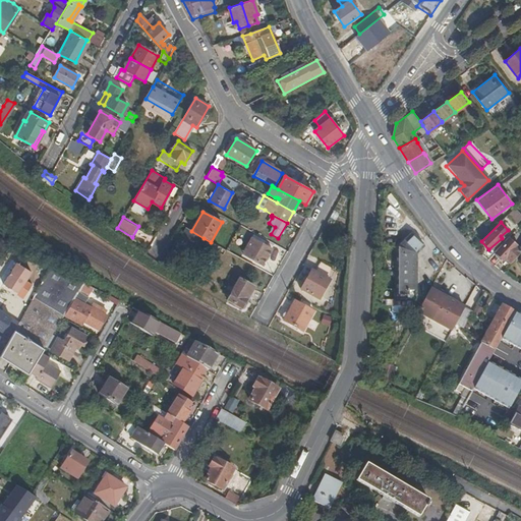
[(206,245),(211,248),(214,243),(211,242),(204,238),(186,229),(178,243),(195,253),(203,241),(207,243),(206,245)]
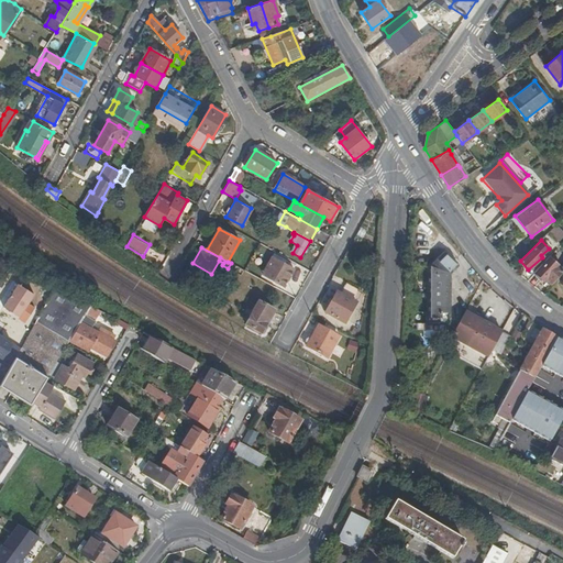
[(429,266),(429,322),(450,323),(449,274),(457,266),(444,252),(429,266)]
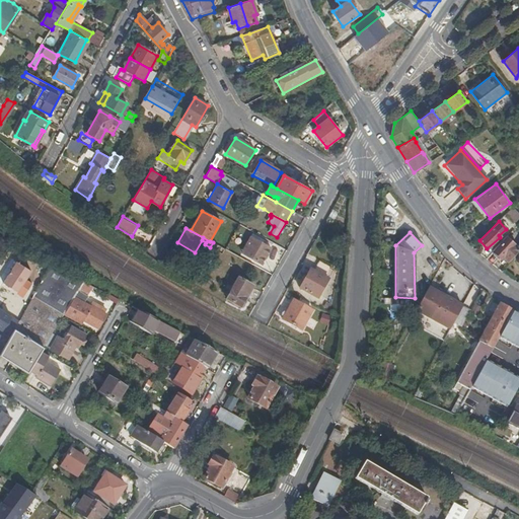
[(249,236),(241,252),(248,256),(256,240),(249,236)]
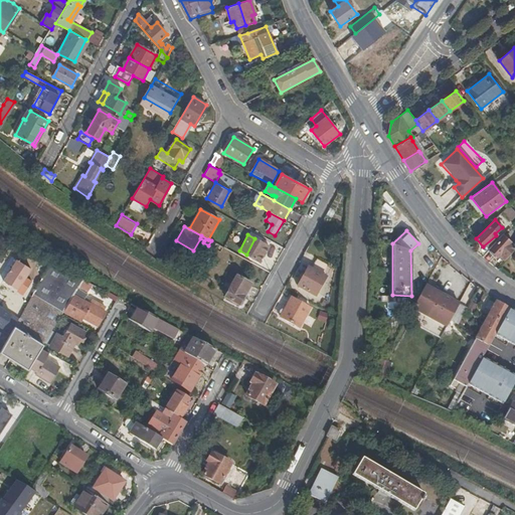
[(502,235),(489,249),(497,256),(499,254),(504,259),(514,246),(502,235)]
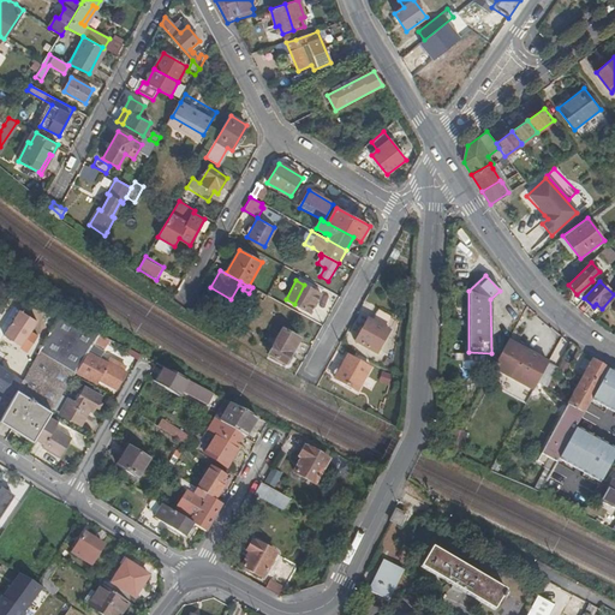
[(321,294),(304,285),(294,304),(310,314),(321,294)]
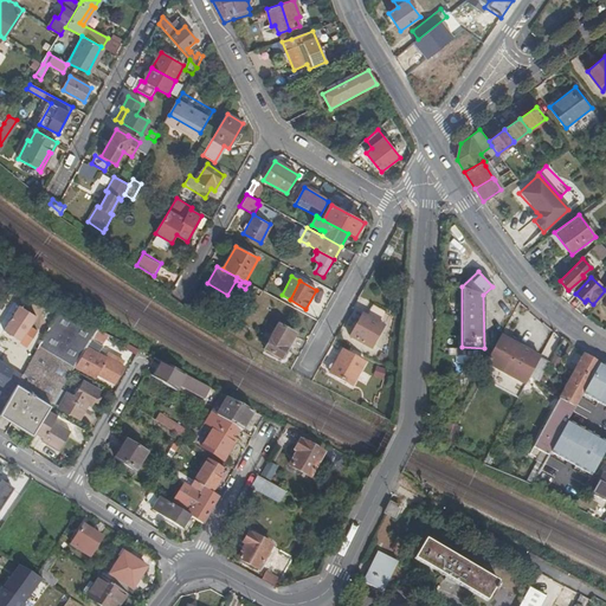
[(37,317),(21,307),(5,331),(20,342),(30,327),(37,317)]
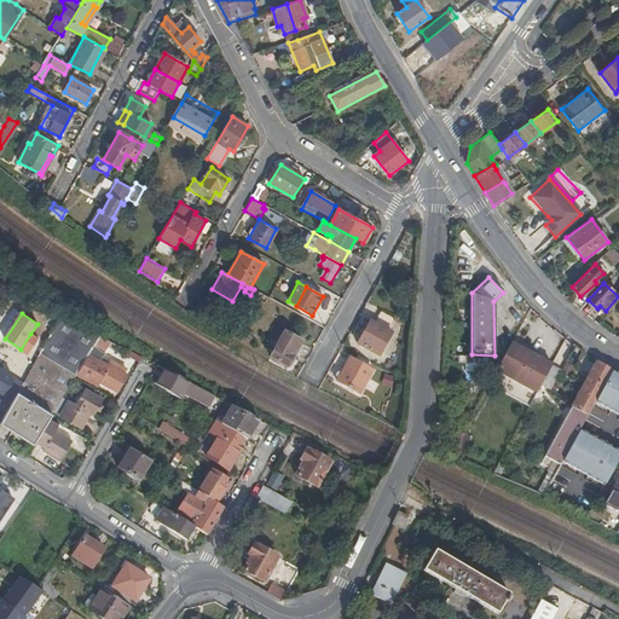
[(397,324),(398,323),(381,313),(375,324),(370,322),(358,345),(380,357),(397,324)]
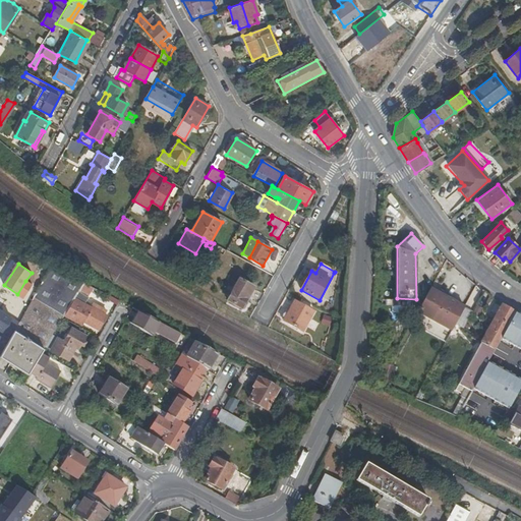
[(84,283),(52,265),(44,280),(19,323),(16,328),(0,357),(0,358),(27,377),(29,374),(42,353),(63,317),(65,315),(74,300),(84,283)]
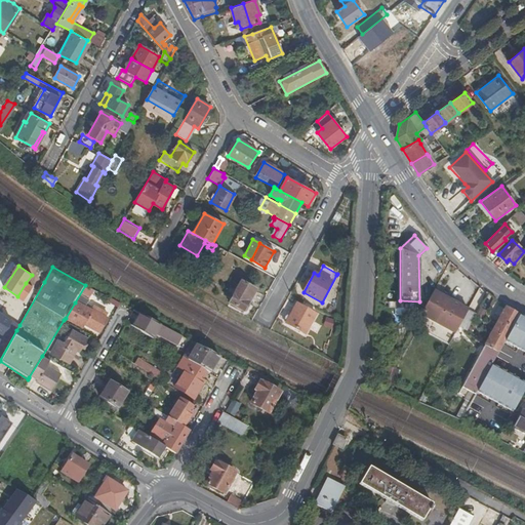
[(26,300),(33,287),(26,283),(17,296),(26,300)]
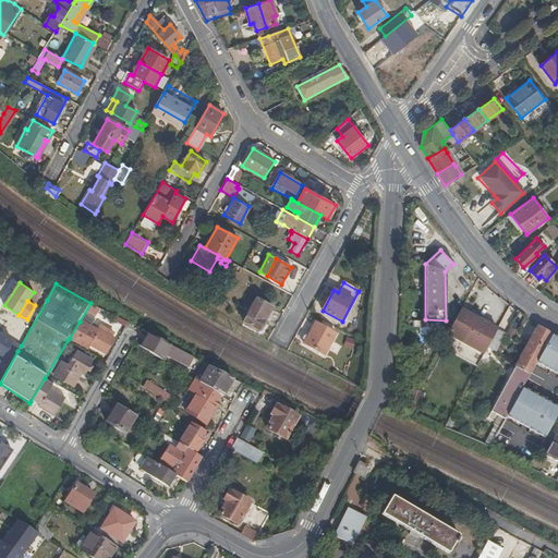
[(252,308),(267,317),(273,308),(256,301),(252,308)]
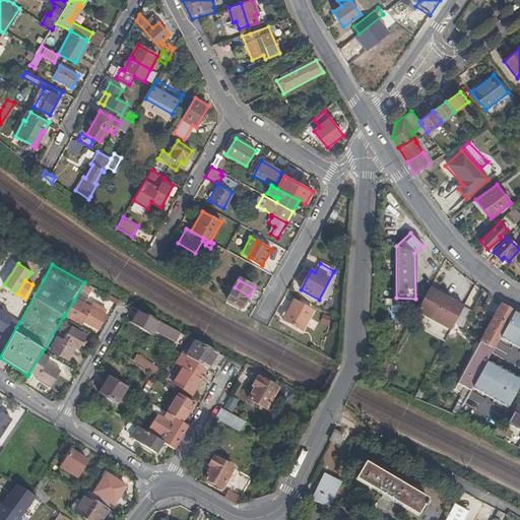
[(242,309),(249,296),(235,287),(228,301),(242,309)]
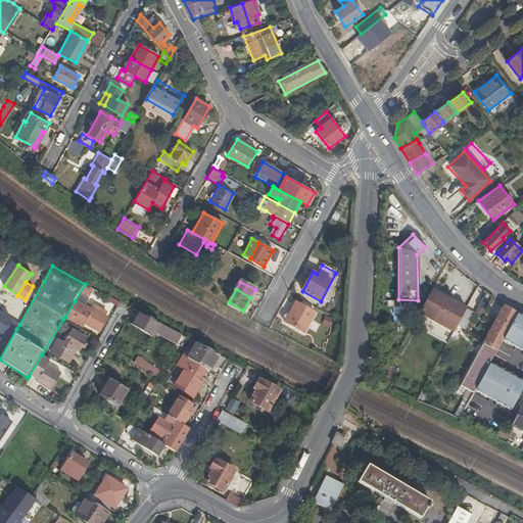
[(413,325),(448,342),(457,326),(466,311),(468,306),(432,289),(413,325)]
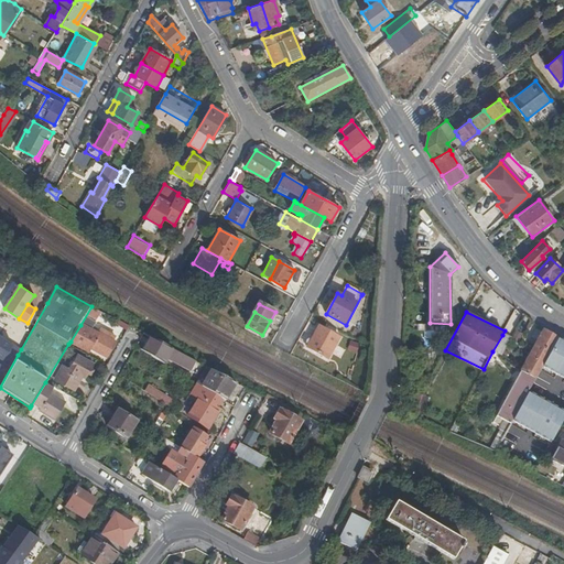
[(99,336),(80,325),(71,342),(89,353),(91,349),(99,336)]
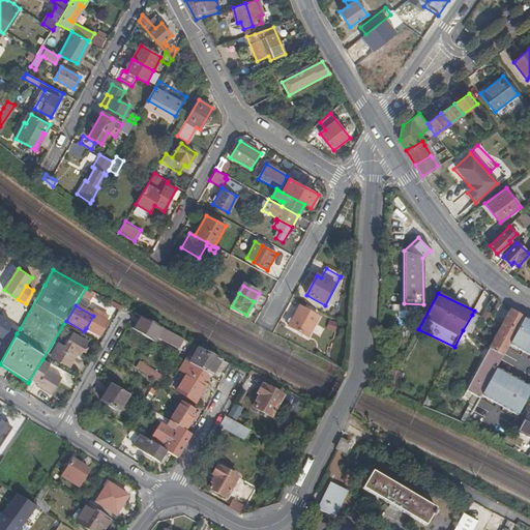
[(319,318),(299,307),(288,327),(307,337),(319,318)]
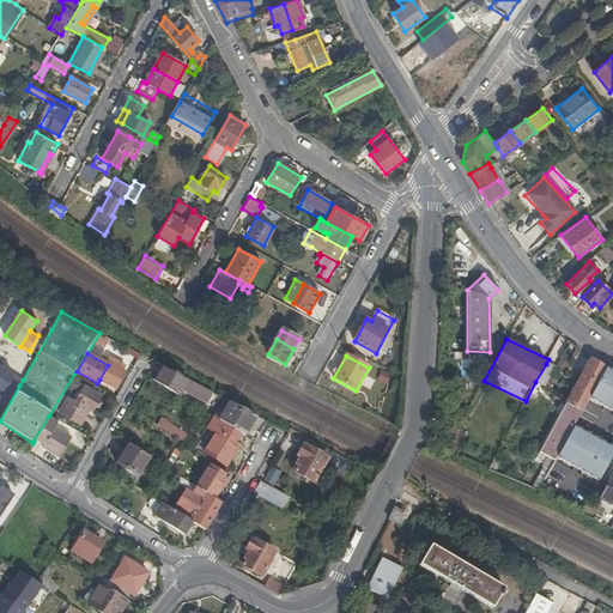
[(582,412),(588,399),(606,368),(592,359),(568,405),(582,412)]
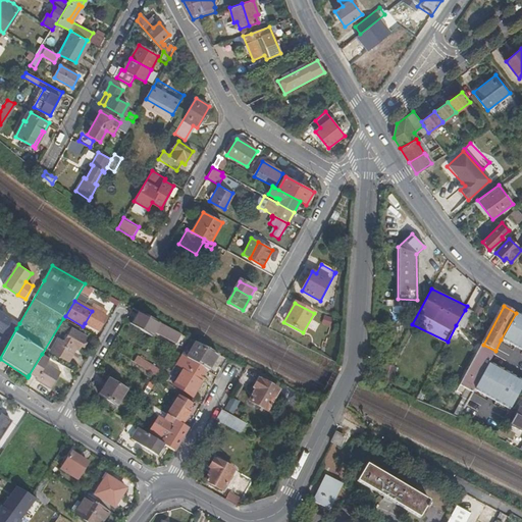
[(0,318),(16,328),(19,323),(0,310),(0,318)]
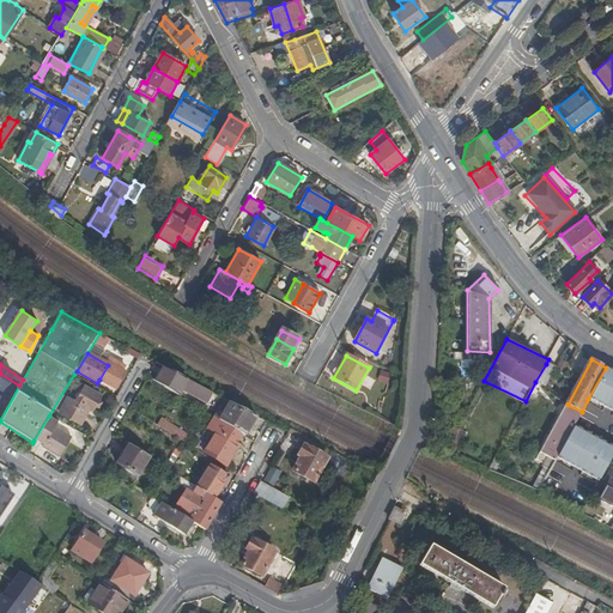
[(108,365),(99,380),(115,389),(125,372),(108,364),(108,365)]
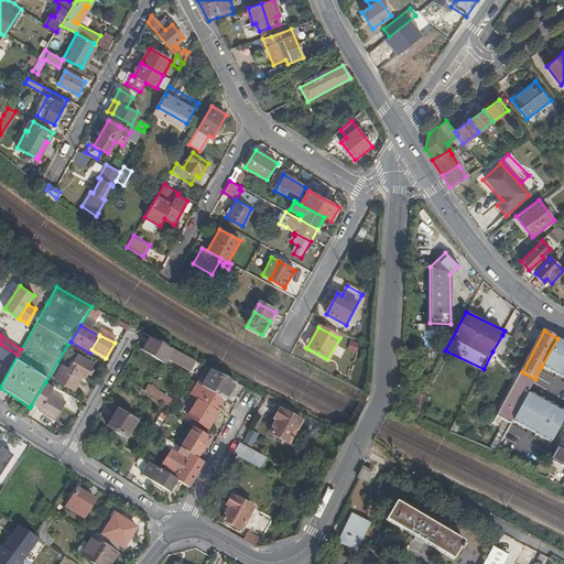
[(502,335),(492,351),(501,357),(511,339),(502,335)]
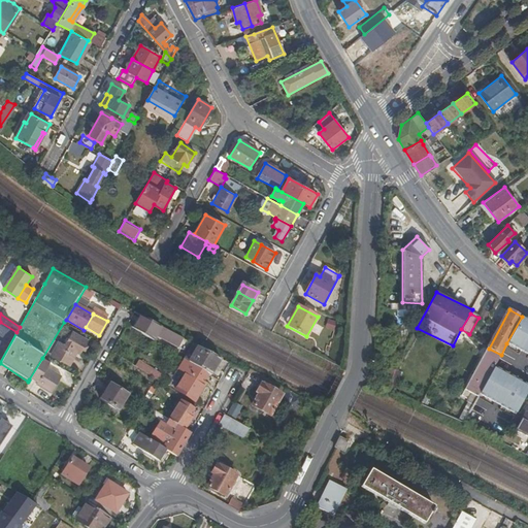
[(134,324),(132,328),(153,340),(160,328),(141,317),(136,326),(134,324)]
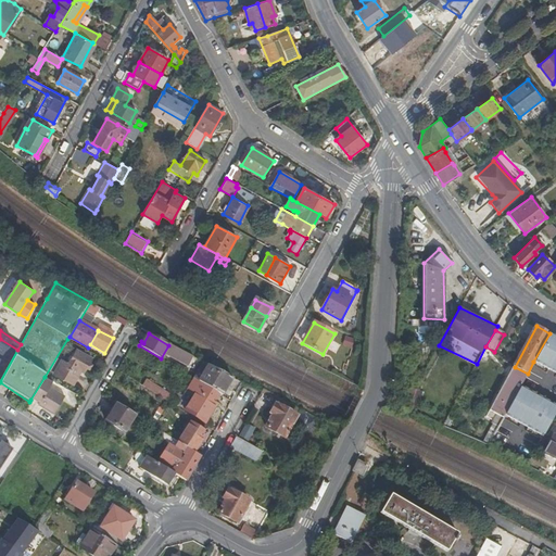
[(555,337),(550,333),(533,362),(555,374),(555,337)]
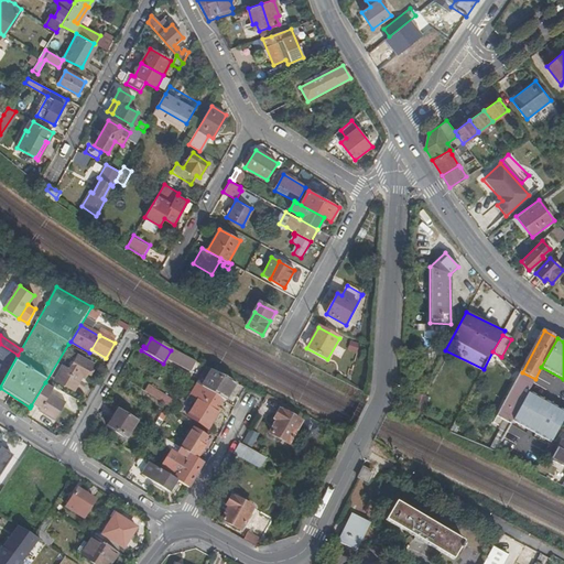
[(69,370),(63,366),(55,380),(74,391),(83,377),(86,379),(95,365),(78,355),(69,370)]
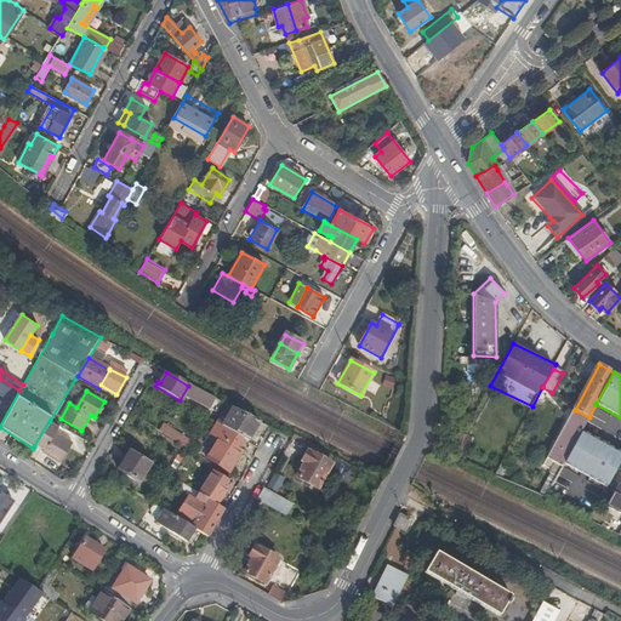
[(222,427),(232,410),(227,408),(217,423),(222,427)]
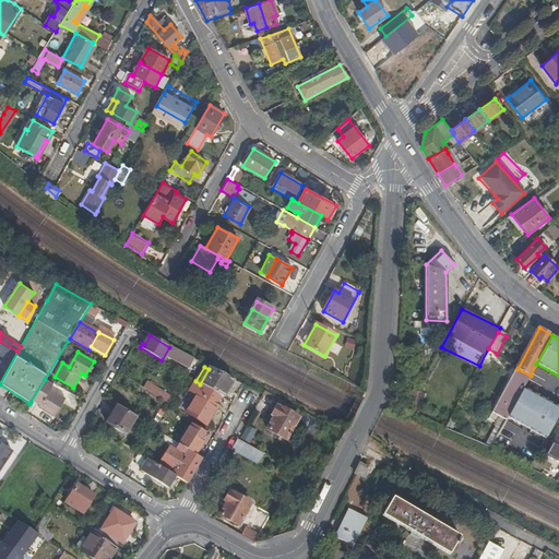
[(209,369),(233,382),(234,381),(210,368),(209,369)]
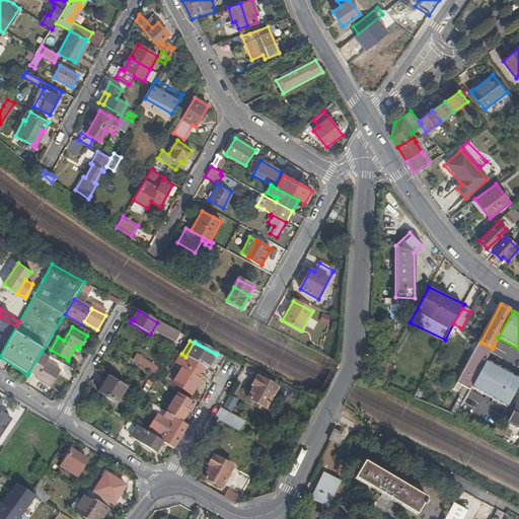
[(207,370),(216,355),(194,343),(186,357),(202,367),(205,369),(207,370)]
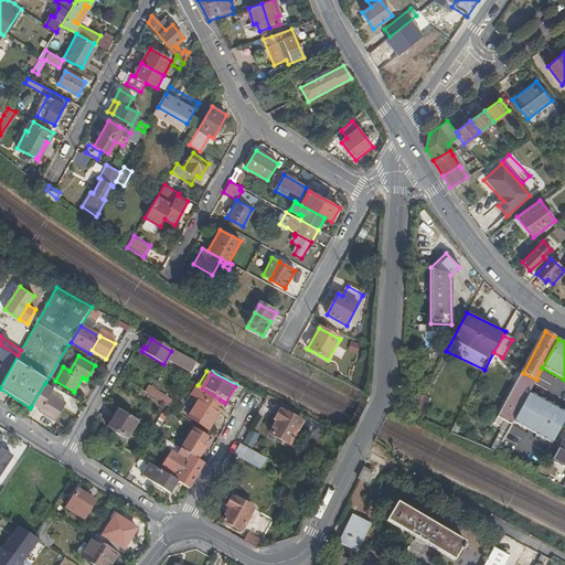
[(494,424),(508,430),(513,423),(529,394),(536,380),(523,373),(494,424)]
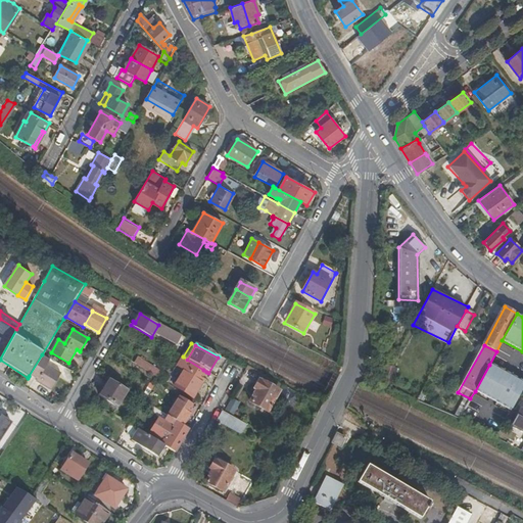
[(142,352),(138,359),(150,366),(154,369),(158,363),(142,352)]
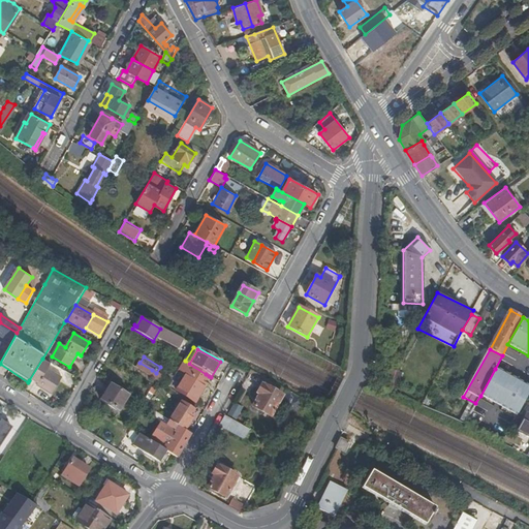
[(43,359),(42,359),(29,380),(37,385),(36,387),(52,396),(62,379),(47,370),(51,363),(43,359)]
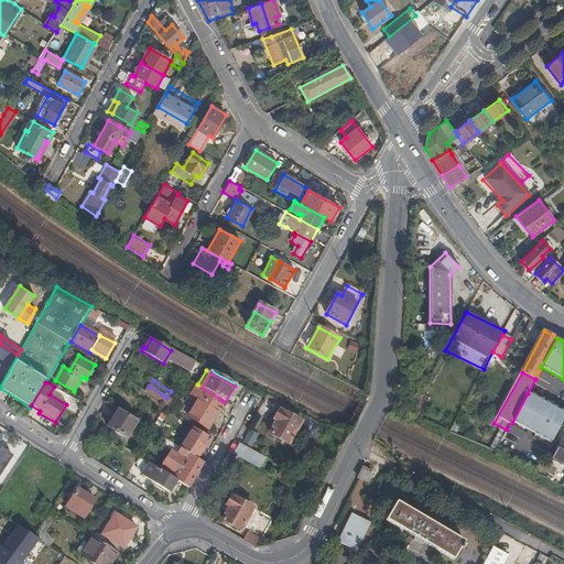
[(188,416),(208,430),(220,411),(217,410),(214,408),(219,399),(202,388),(197,384),(192,393),(199,399),(188,416)]
